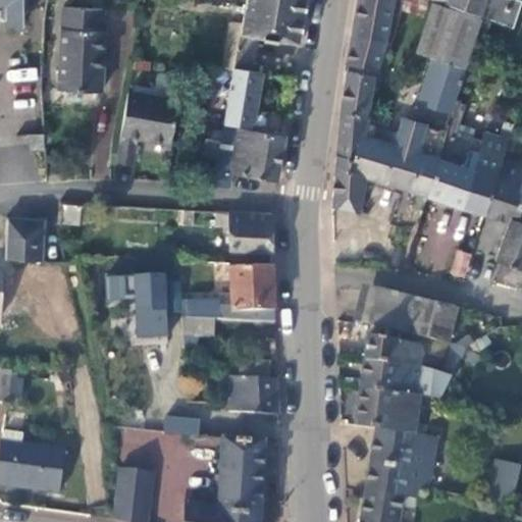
[(27,0),(4,0),(5,21),(13,21),(22,21),(22,9),(27,9),(27,0)]
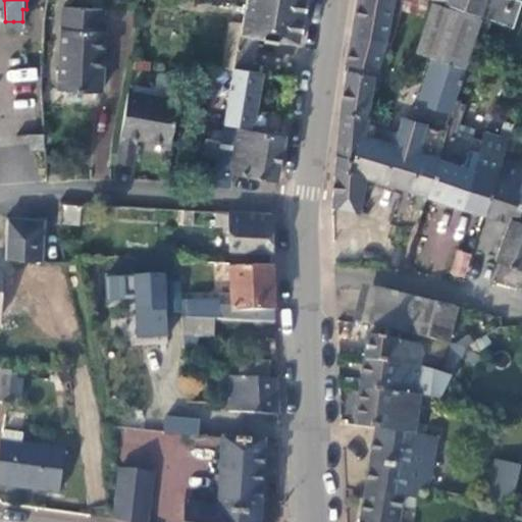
[(299,41),(305,0),(246,0),(245,33),(263,36),(299,41)]
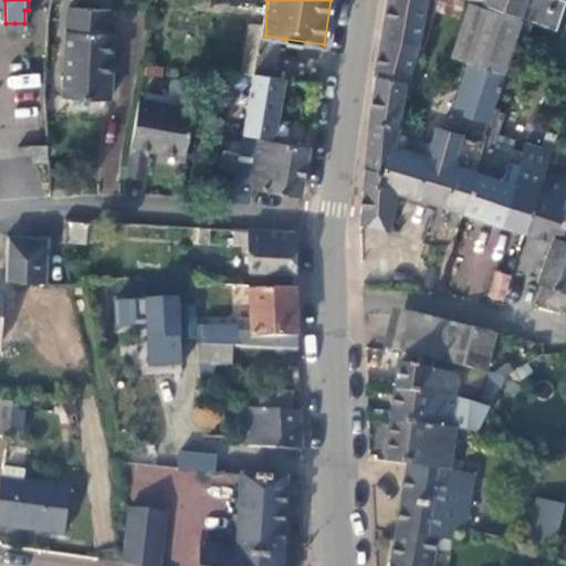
[(428,0),(389,0),(376,84),(407,88),(419,49),(428,0)]
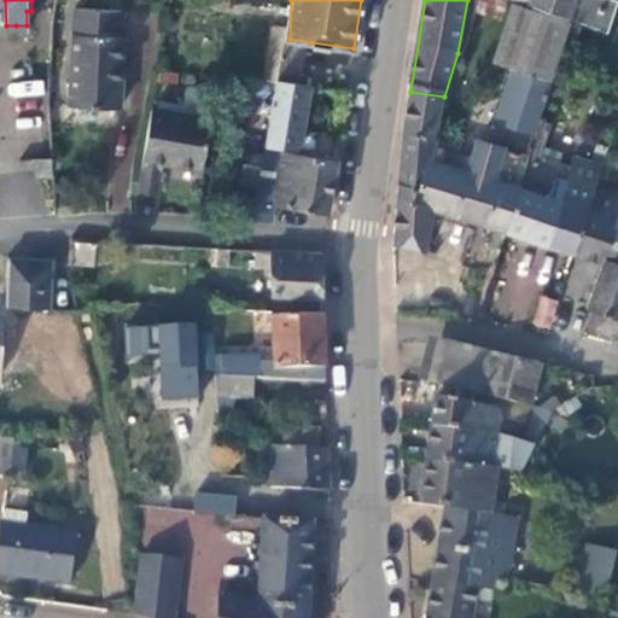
[(484,77),(507,1),(506,0),(481,0),(460,69),(484,77)]
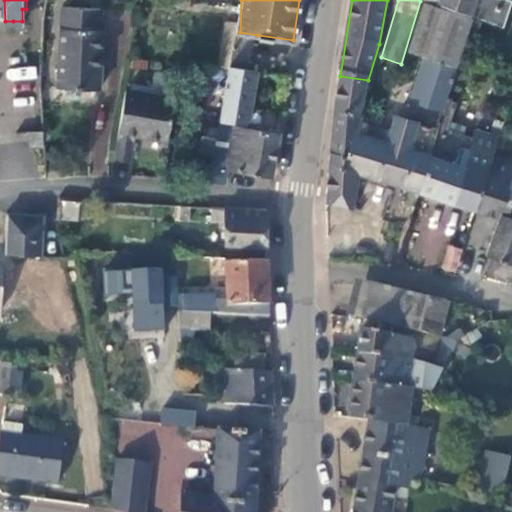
[(419,0),(420,1),(441,9),(443,0),(419,0)]
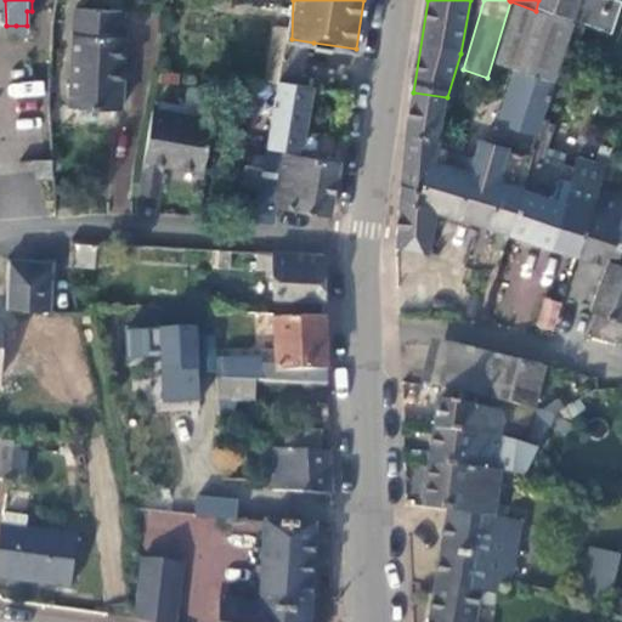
[(599,0),(538,0),(536,11),(575,26),(611,35),(621,7),(599,0)]
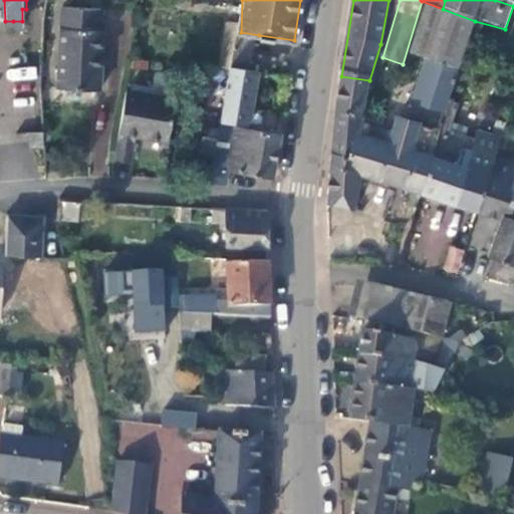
[(444,113),(475,23),(428,7),(411,54),(428,60),(413,103),(444,113)]
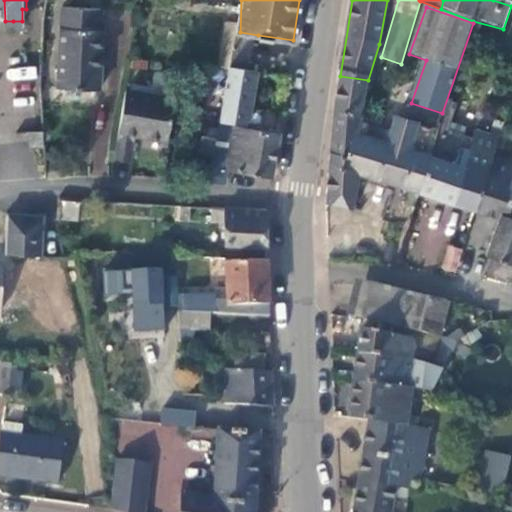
[(104,32),(100,32),(100,11),(61,9),(60,91),(102,92),(104,32)]
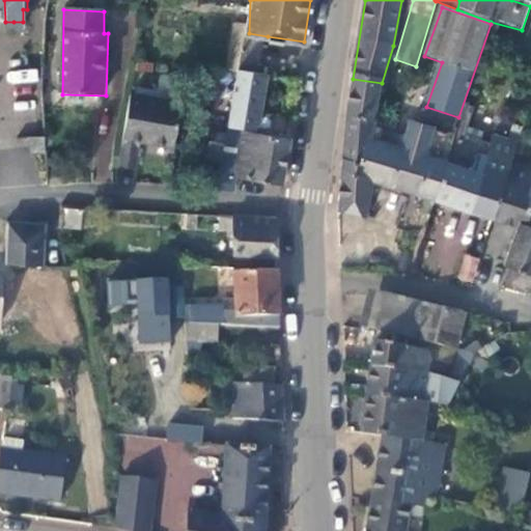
[(263,75),(268,36),(249,33),(234,33),(233,51),(236,70),(263,75)]
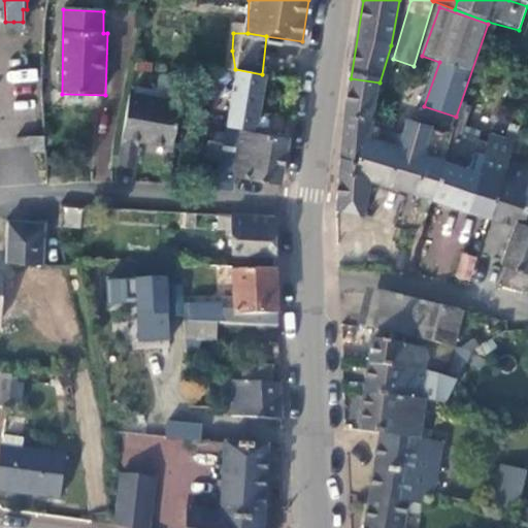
[(289,114),(259,108),(265,73),(262,74),(235,69),(227,121),(278,132),(286,134),(289,114)]
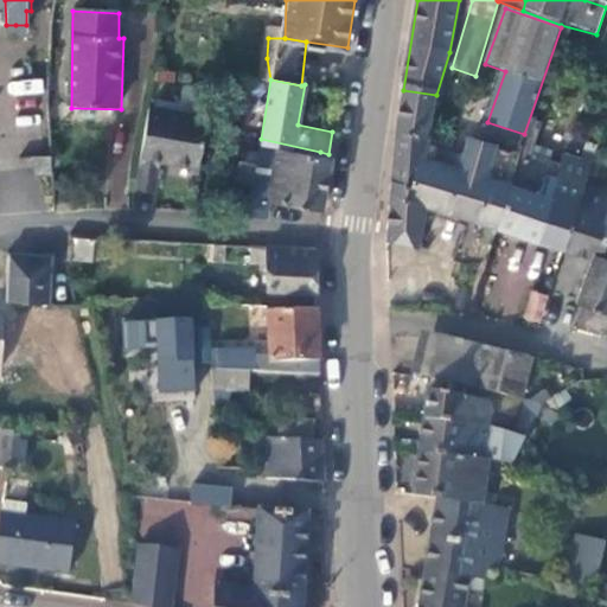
[(428,139),(436,95),(403,90),(396,135),(428,139)]
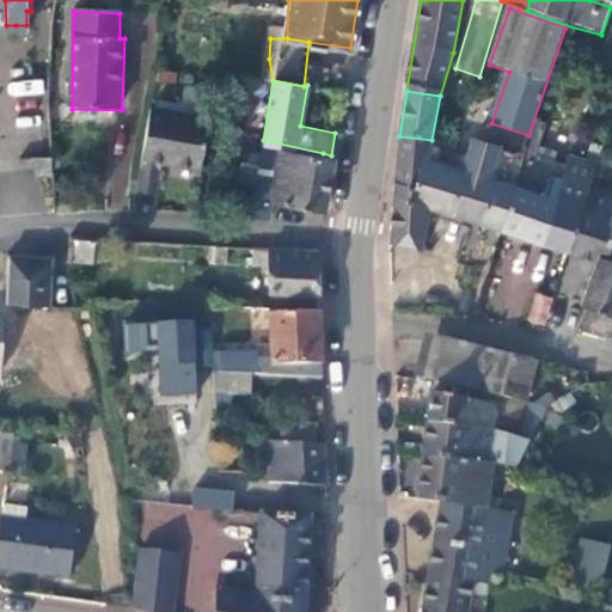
[(208,115),(150,105),(141,159),(160,164),(199,166),(208,115)]
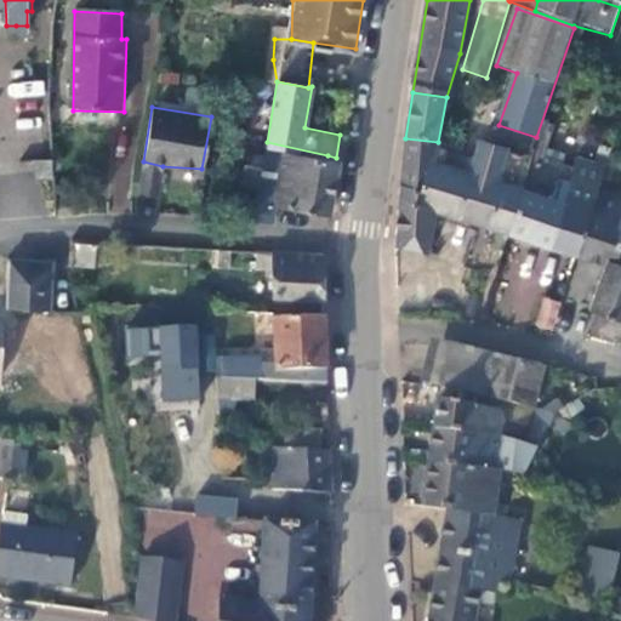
[(420,194),(438,142),(405,138),(399,188),(420,194)]
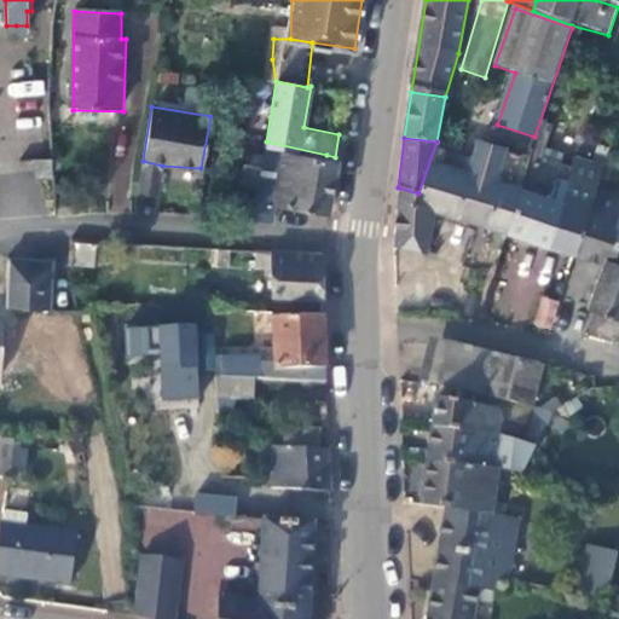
[(318,208),(327,155),(266,142),(255,140),(249,192),(235,191),(231,215),(261,217),(265,198),(318,208)]
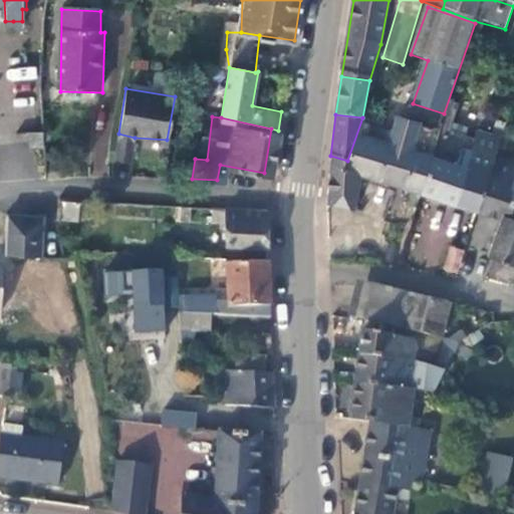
[(420,196),(438,133),(399,120),(396,123),(393,134),(367,125),(368,122),(364,120),(365,117),(362,117),(347,161),(330,156),(328,206),(353,212),(361,178),(395,188),(420,196)]
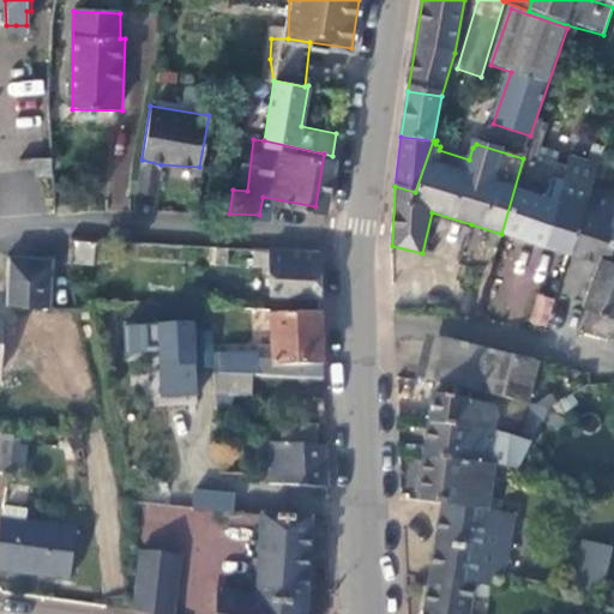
[(569,162),(536,151),(539,144),(529,140),(523,158),(501,234),(541,246),(569,162)]
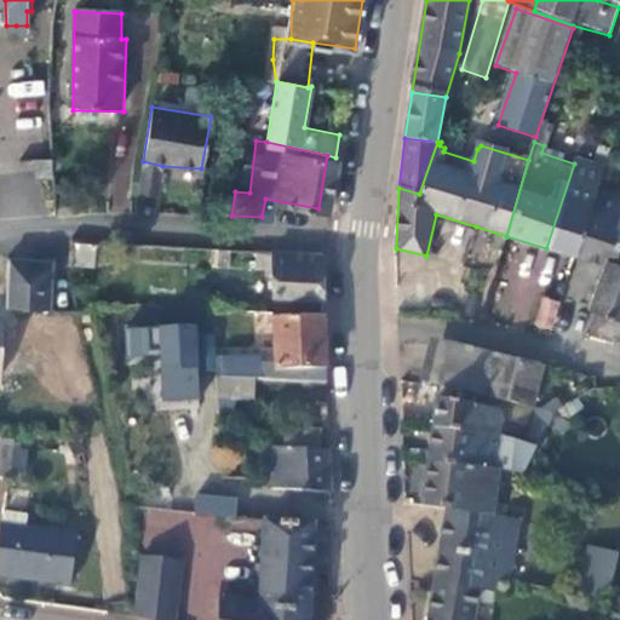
[(17,167),(34,166),(32,147),(15,148),(17,167)]
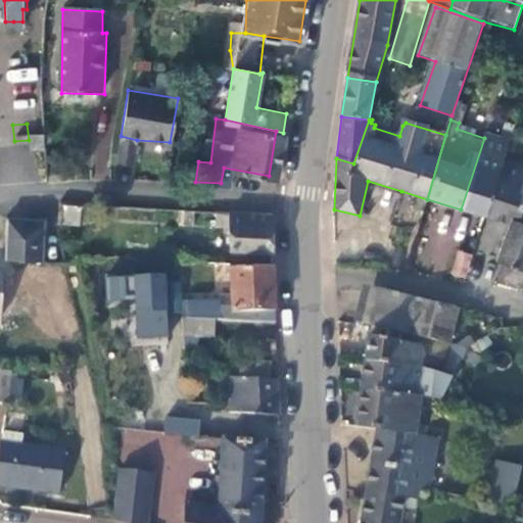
[(137,140),(120,138),(115,162),(133,167),(137,140)]
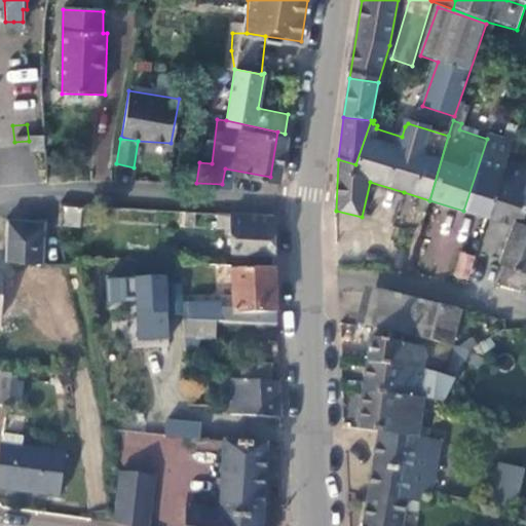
[(512,146),(487,139),(463,211),(488,218),(506,163),(512,146)]
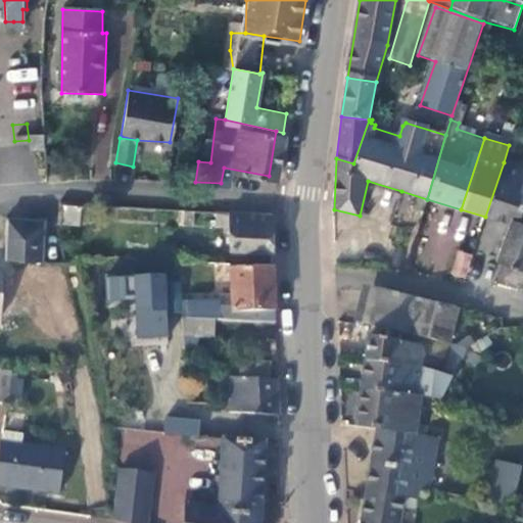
[(522,168),(504,162),(485,217),(509,225),(496,264),(505,266),(498,284),(519,290),(522,282),(522,168)]
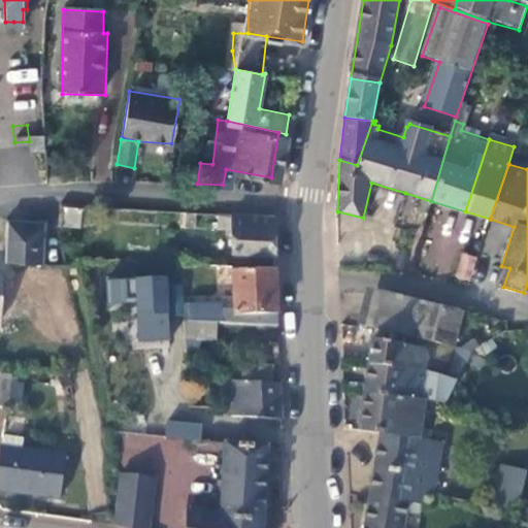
[(431,201),(405,193),(394,229),(421,237),(431,201)]
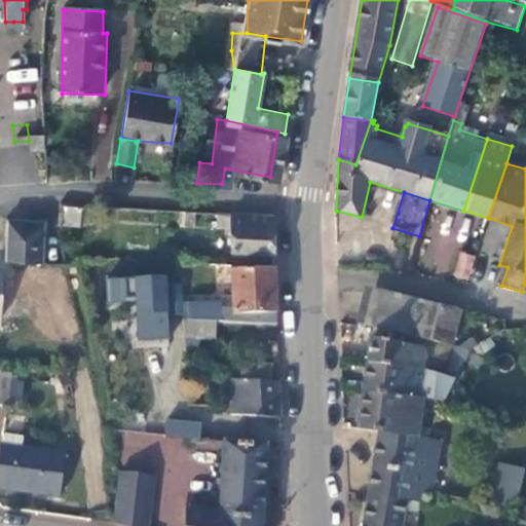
[(434,212),(431,236),(466,239),(468,214),(434,212)]
